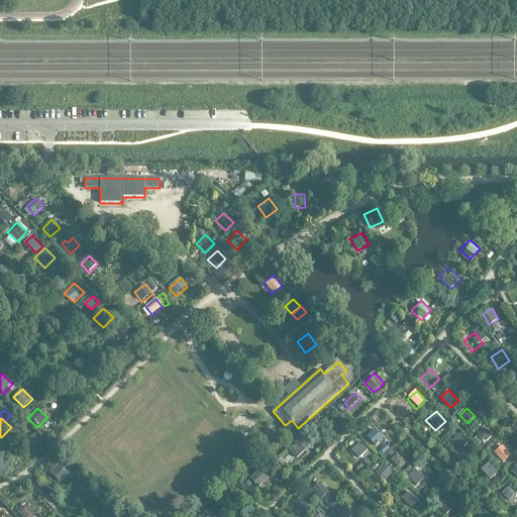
[(314,434),(324,444),(333,434),(324,424),(314,434)]
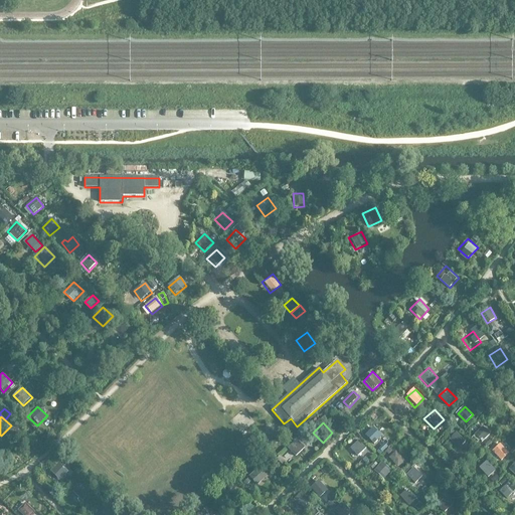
[(474,433),(483,443),(493,434),(484,423),(474,433)]
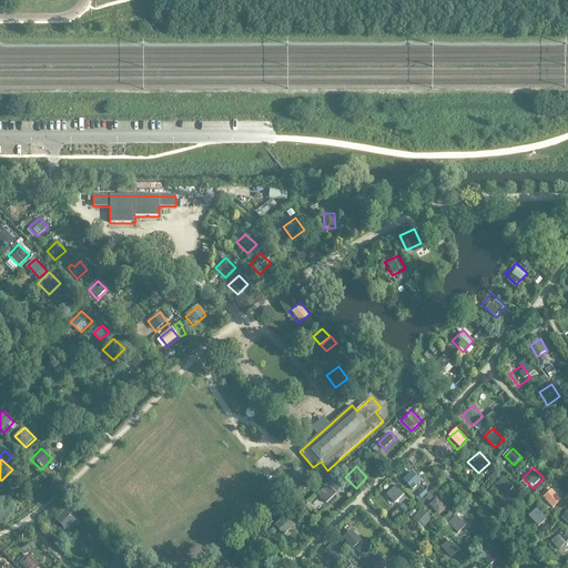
[(414,488),(423,478),(413,469),(404,479),(414,488)]
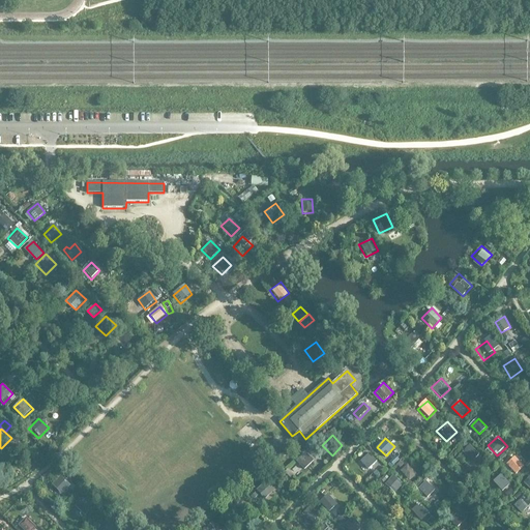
[(463,451),(473,461),(480,453),(470,444),(463,451)]
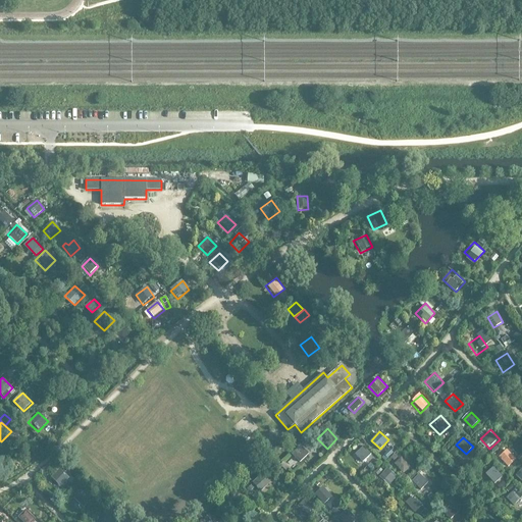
[(353,454),(362,464),(372,455),(363,445),(353,454)]
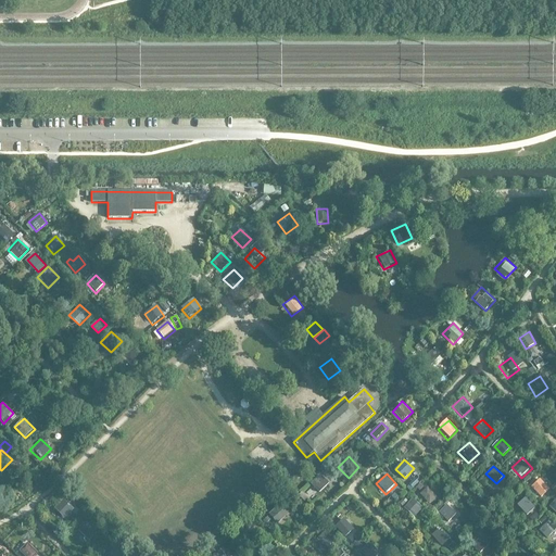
[(314,496),(330,484),(323,475),(307,485),(314,496)]
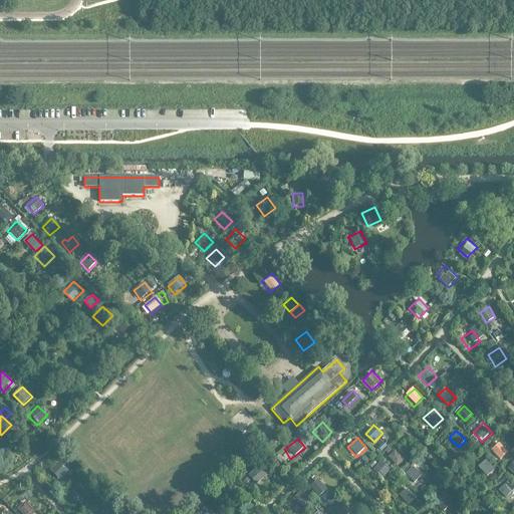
[(501,460),(509,452),(500,442),(492,450),(501,460)]
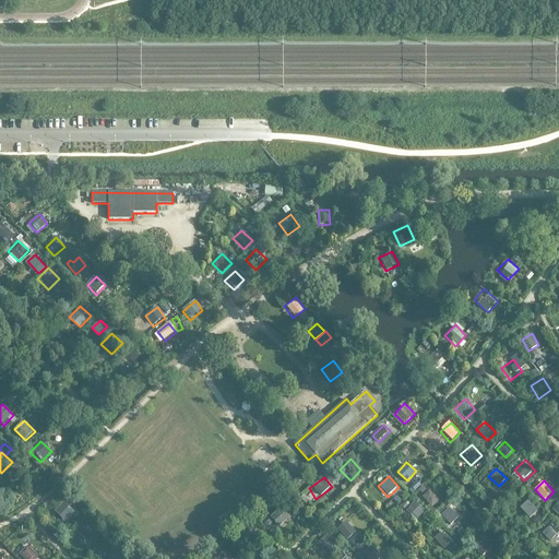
[(420,497),(431,508),(442,498),(432,487),(420,497)]
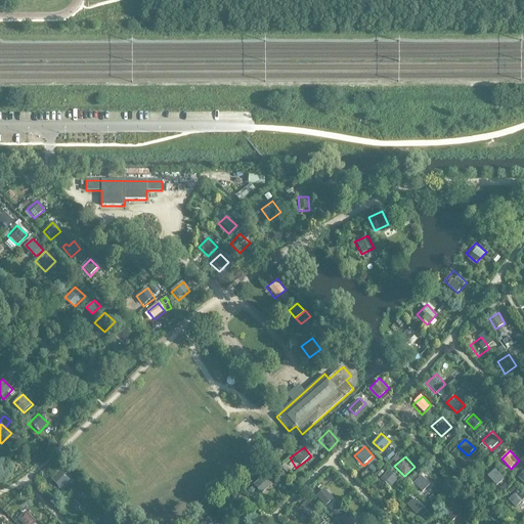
[(485,475),(494,486),(505,476),(495,466),(485,475)]
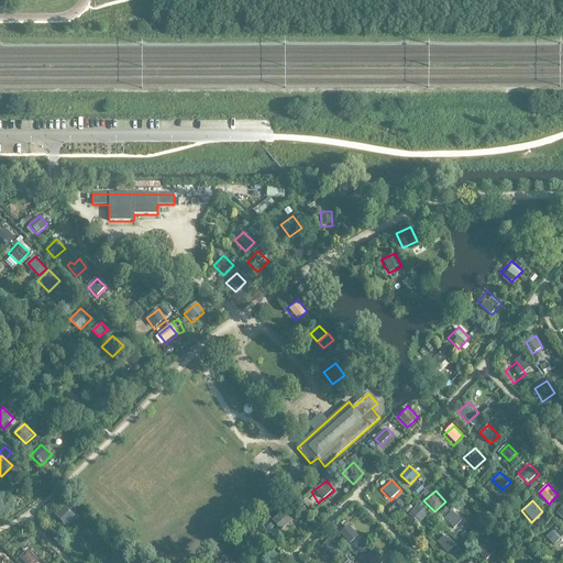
[(562,501),(553,511),(562,522),(562,501)]
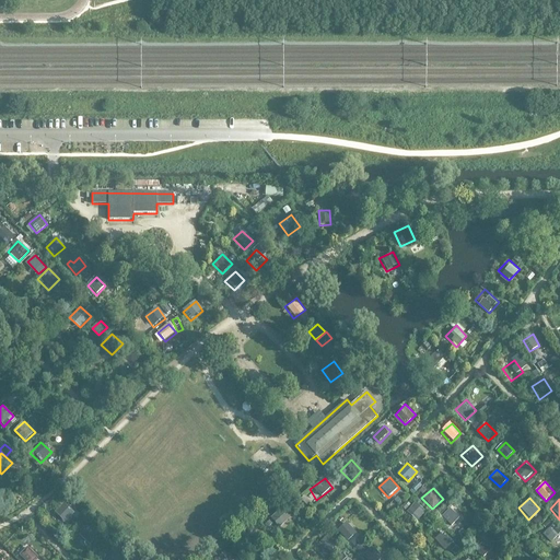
[(419,521),(428,511),(417,501),(408,511),(419,521)]
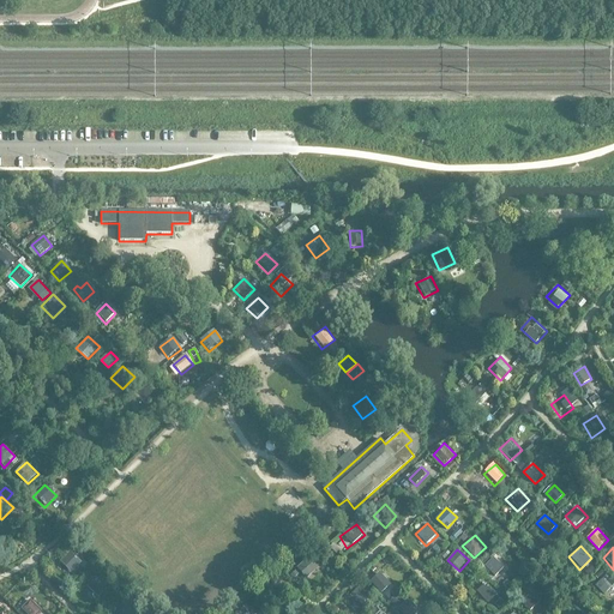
[(295,567),(307,578),(319,567),(307,555),(295,567)]
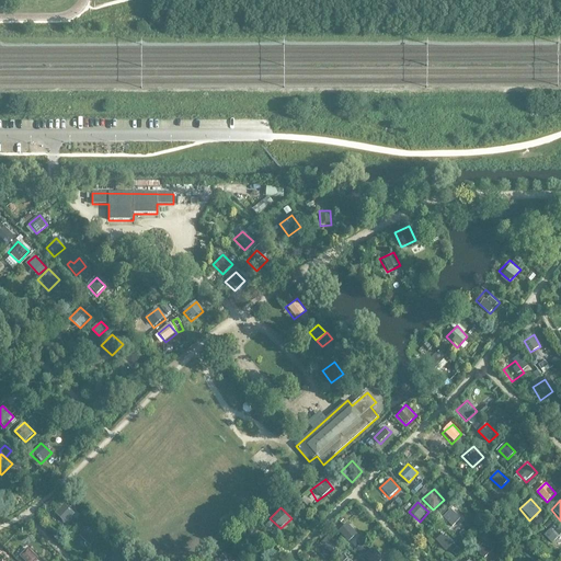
[(453,526),(462,517),(453,507),(444,516),(453,526)]
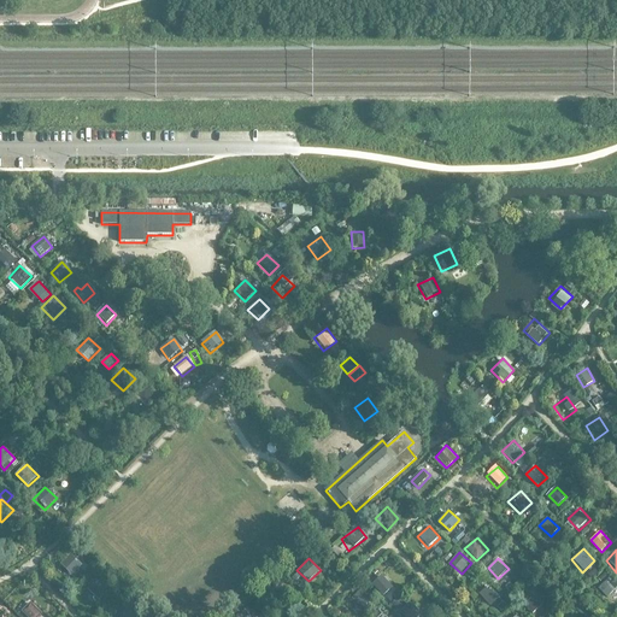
[(56,573),(68,585),(78,573),(66,560),(56,573)]
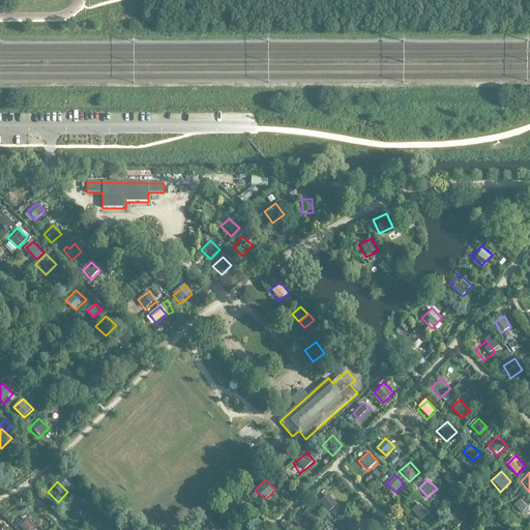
[(330,511),(339,504),(329,494),(321,501),(330,511)]
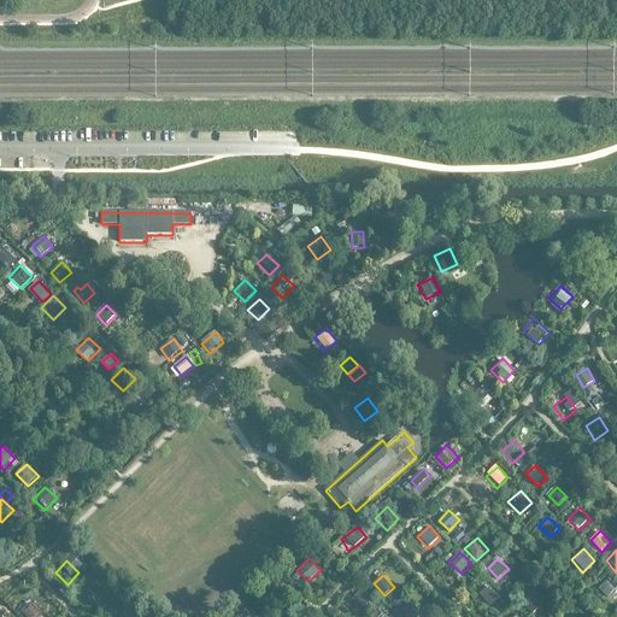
[(599,588),(609,597),(616,587),(616,583),(609,576),(599,588)]
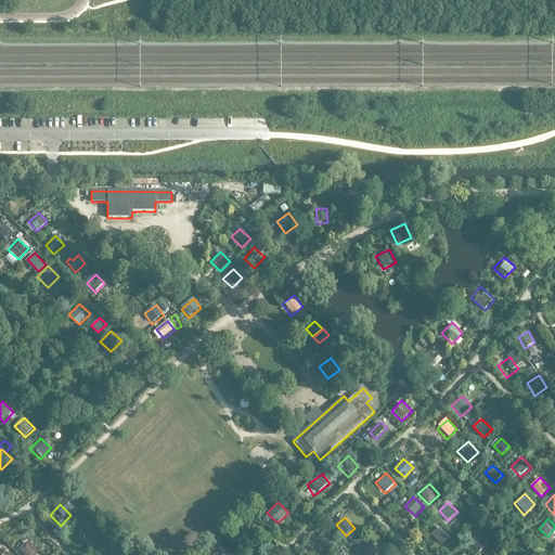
[(88,521),(80,529),(90,539),(98,531),(88,521)]
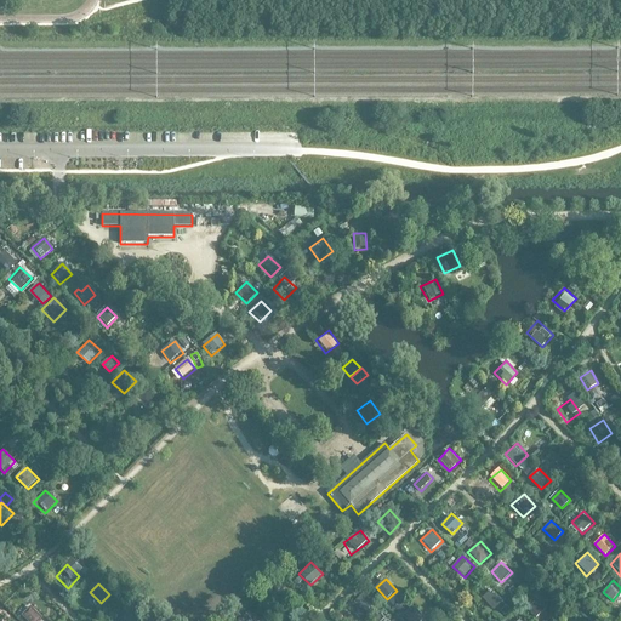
[(478,598),(489,611),(502,599),(491,587),(478,598)]
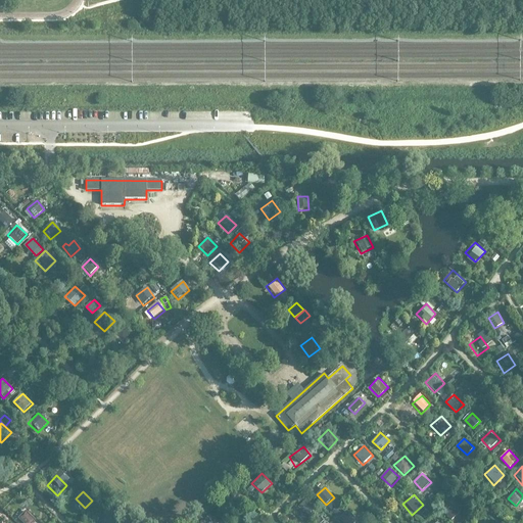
[(292,511),(302,521),(312,511),(302,502),(292,511)]
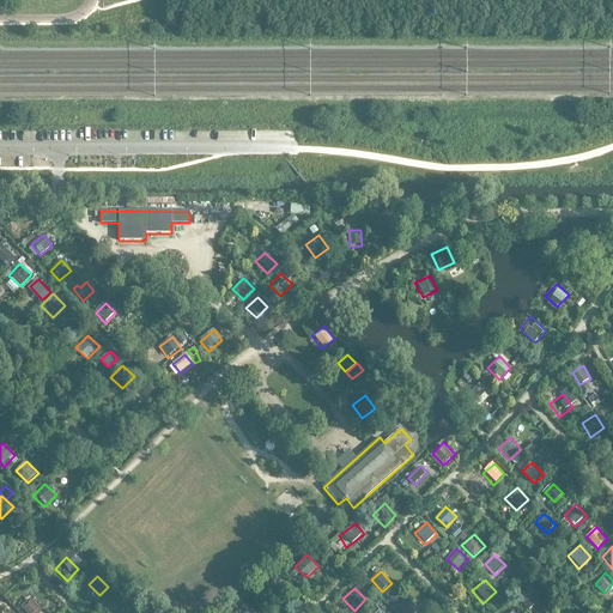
[(519,600),(529,612),(541,601),(530,589),(519,600)]
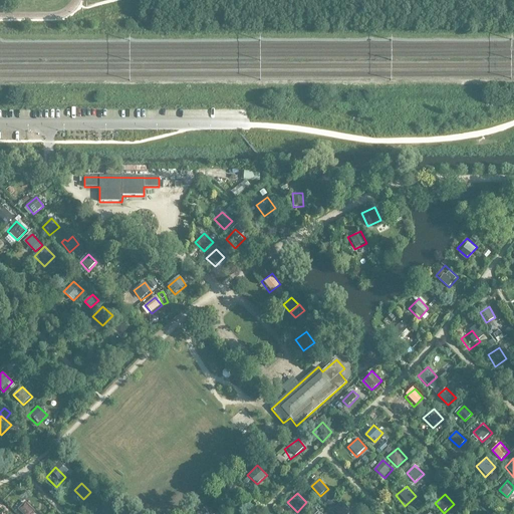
[(331,509),(336,513),(345,513),(351,509),(341,499),(331,509)]
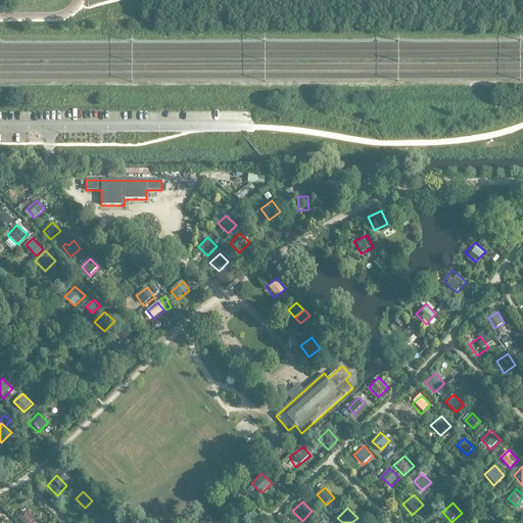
[(16,519),(20,522),(31,522),(36,518),(27,509),(16,519)]
